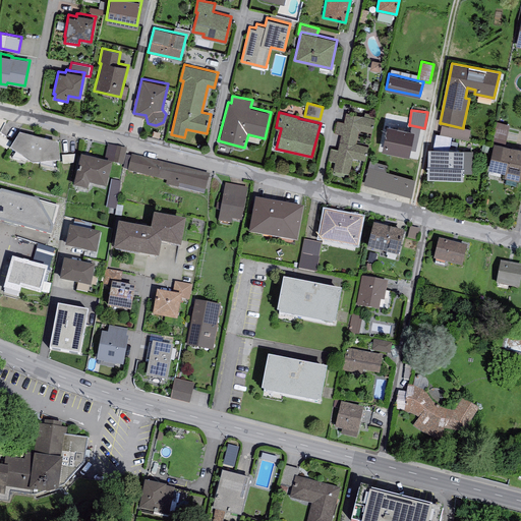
[(374,118),(346,112),(343,122),(336,120),(334,132),(341,133),(339,140),(355,143),(355,142),(358,129),(371,132),(374,118)]
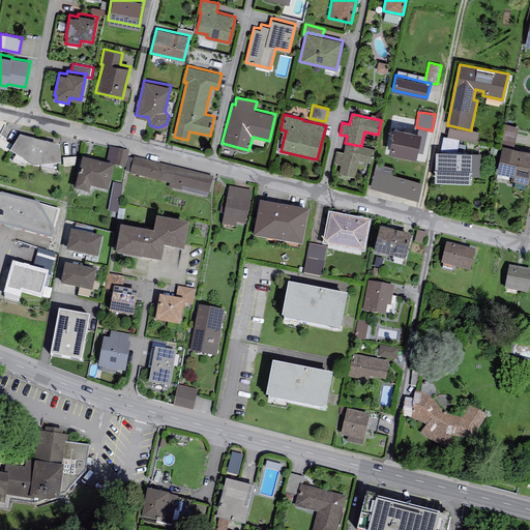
[(508,124),(505,140),(518,142),(521,126),(508,124)]
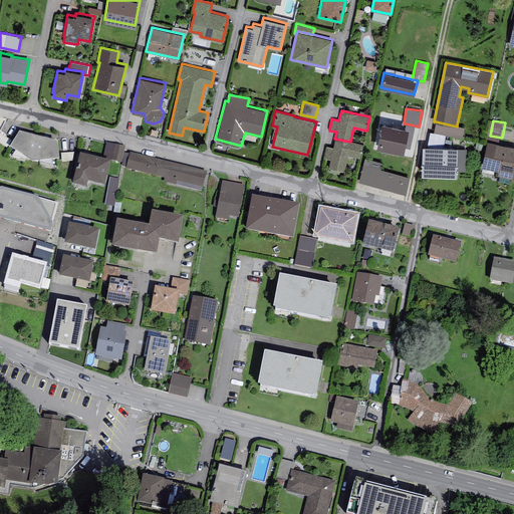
[(380,121),(375,147),(404,153),(405,148),(409,126),(406,126),(380,121)]
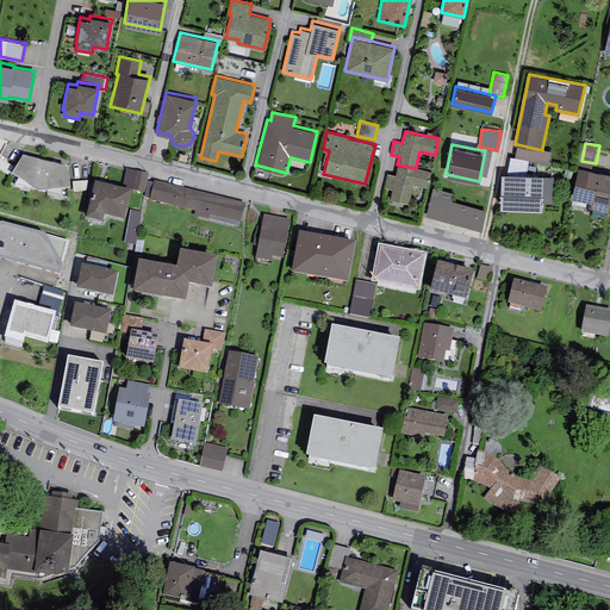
[(552,150),(542,148),(542,150),(517,144),(514,156),(528,159),(548,163),(552,150)]
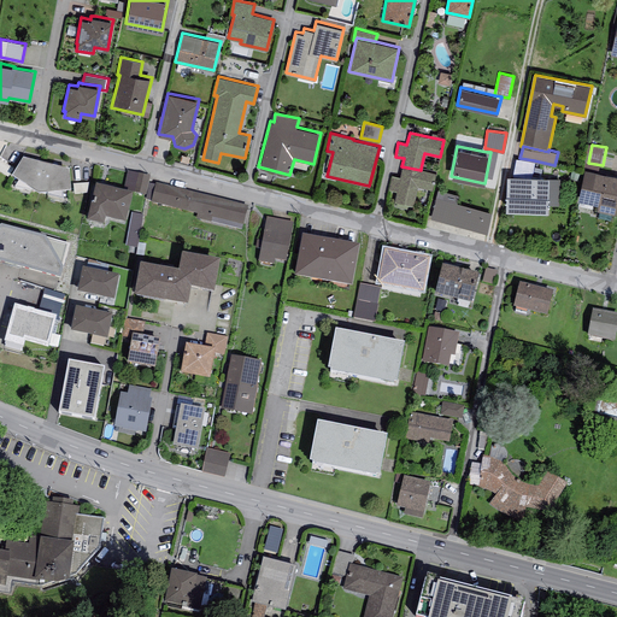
[(487,148),(487,152),(491,152),(486,177),(492,178),(498,151),(487,148)]
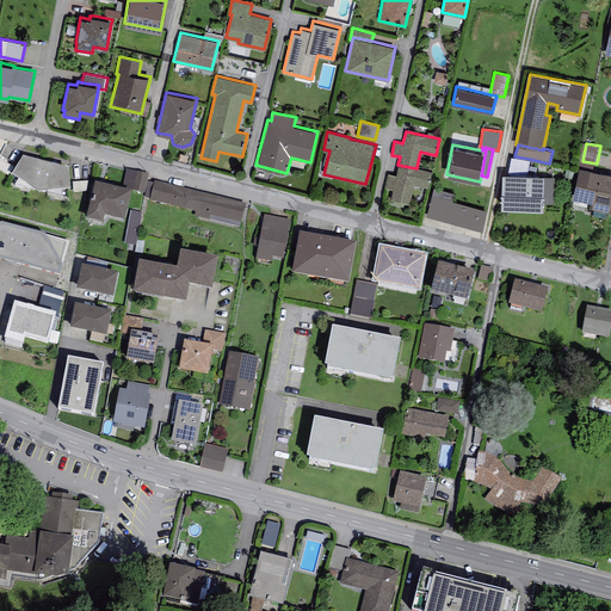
[(68,167),(23,155),(12,173),(37,190),(69,189),(68,167)]
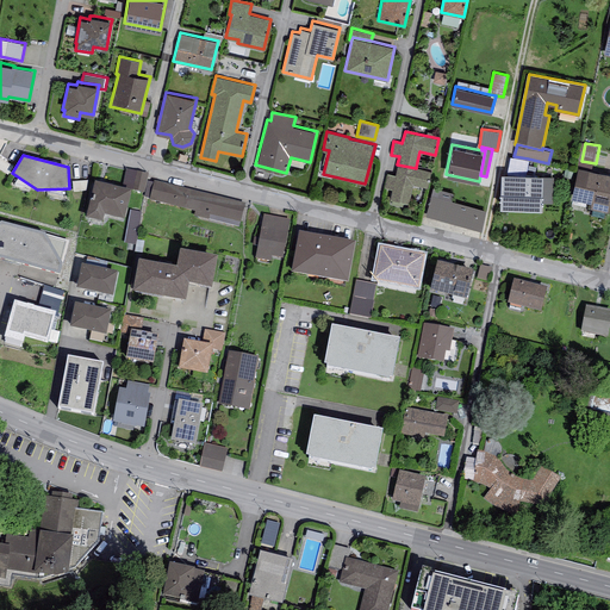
[(514,156),(509,155),(506,172),(526,173),(528,159),(514,156)]
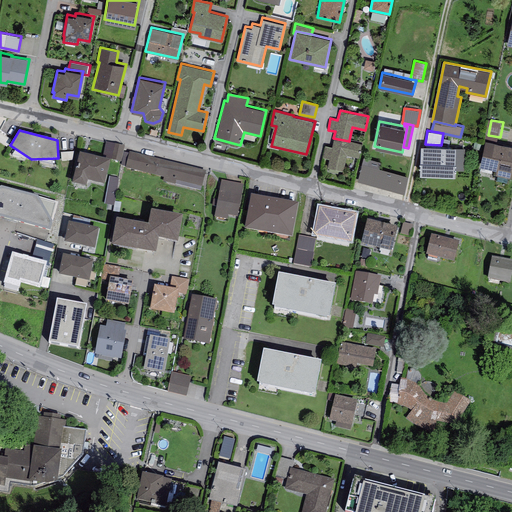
[(349,141),(333,138),(331,146),(325,145),(322,156),(329,158),(327,166),(342,170),(346,154),(358,157),(362,143),(349,140),(349,141)]
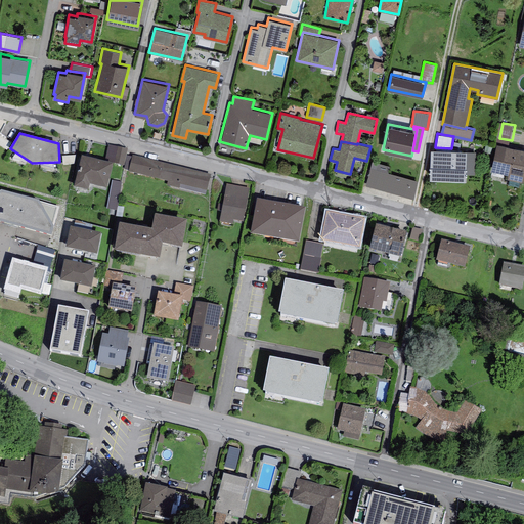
[(523,175),(523,148),(496,143),(490,169),(492,169),(508,172),(507,178),(523,181),(523,175)]
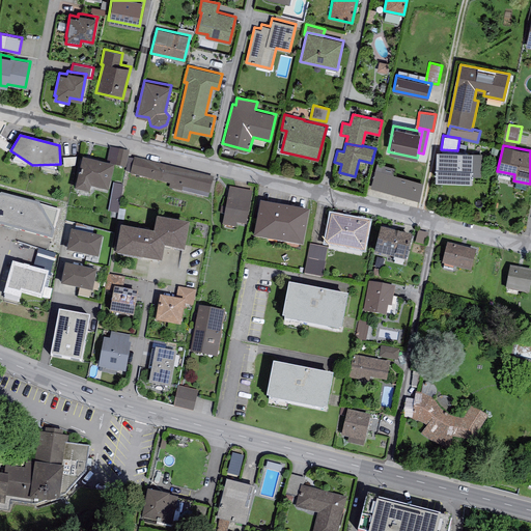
[(110,147),(106,163),(114,165),(126,168),(129,151),(110,147)]
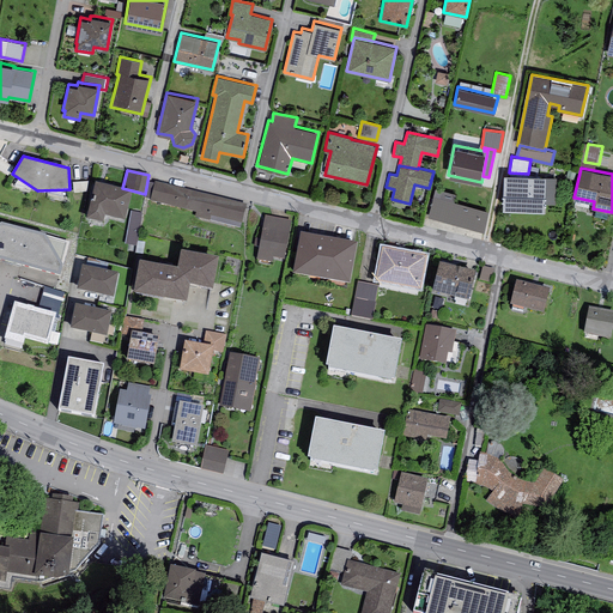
[(504,173),(503,205),(544,207),(544,202),(545,176),(545,175),(528,174),(509,173),(504,173)]
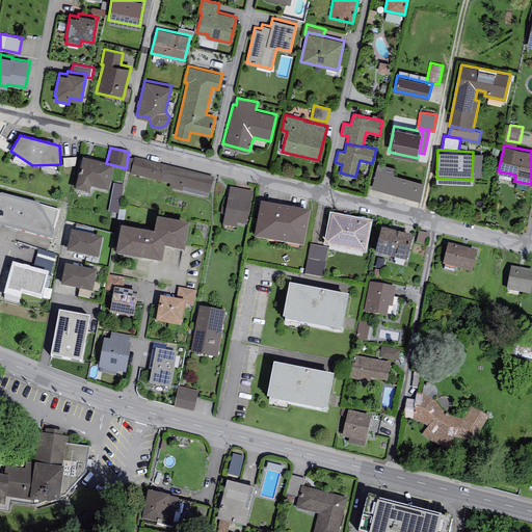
[(482,153),(473,153),(472,176),(482,176),(482,153)]
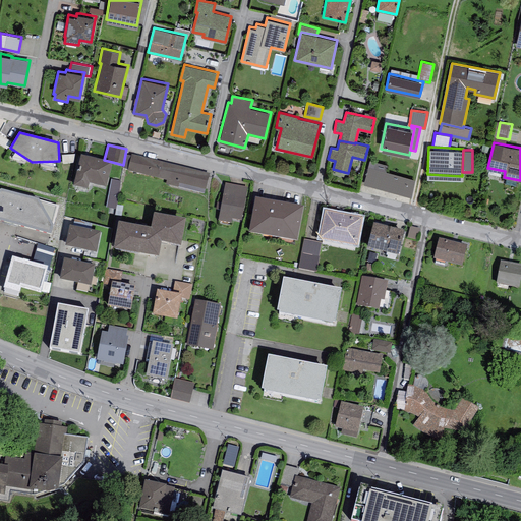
[(104,160),(80,155),(73,185),(88,189),(89,183),(106,187),(112,162),(104,160)]
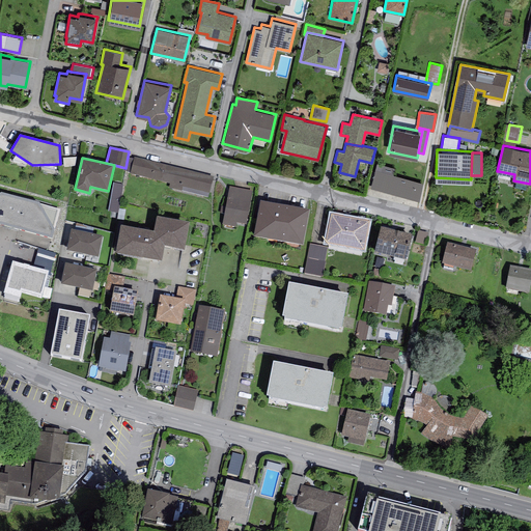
[(214,177),(134,158),(130,173),(169,184),(207,193),(210,193),(214,177)]
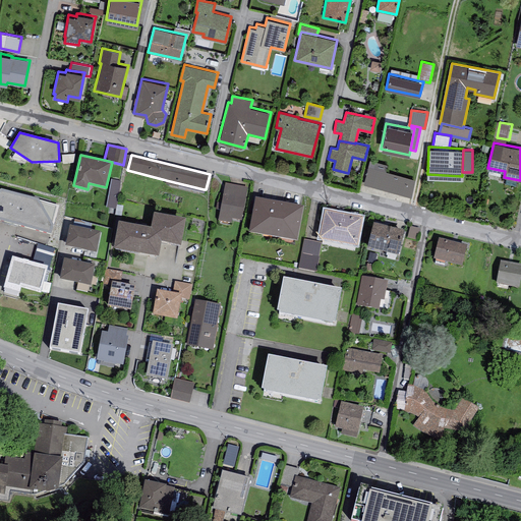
[(387,164),(369,160),(363,184),(410,196),(415,178),(385,171),(387,164)]
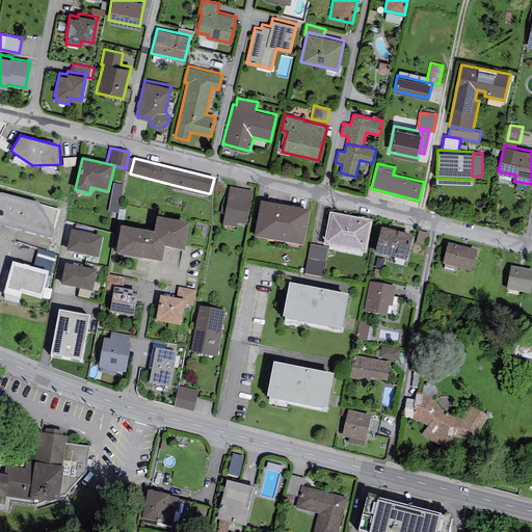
[(123,212),(126,184),(114,183),(112,211),(123,212)]
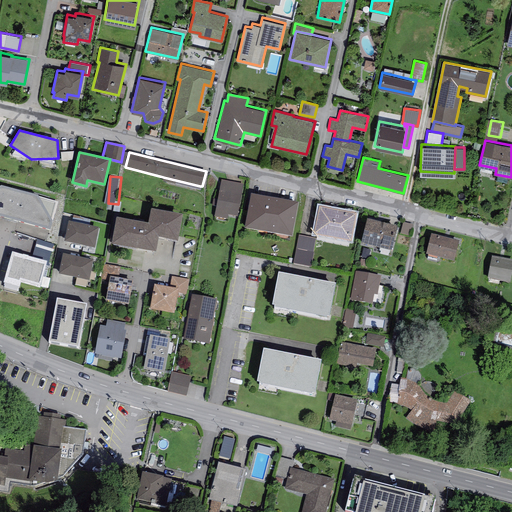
[(200,186),(163,177),(162,181),(200,190),(200,186)]
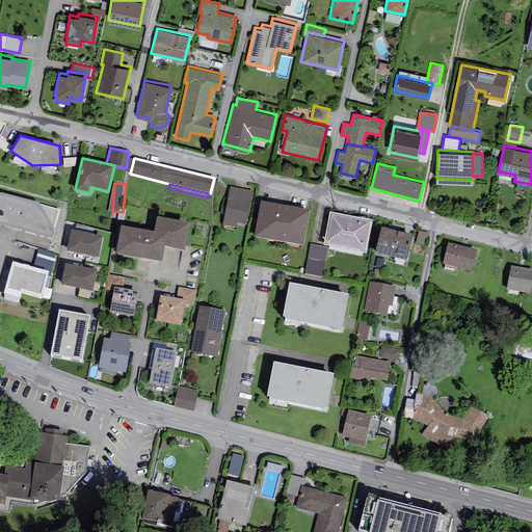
[(253,191),(230,187),(222,227),(235,229),(236,222),(246,224),(253,191)]
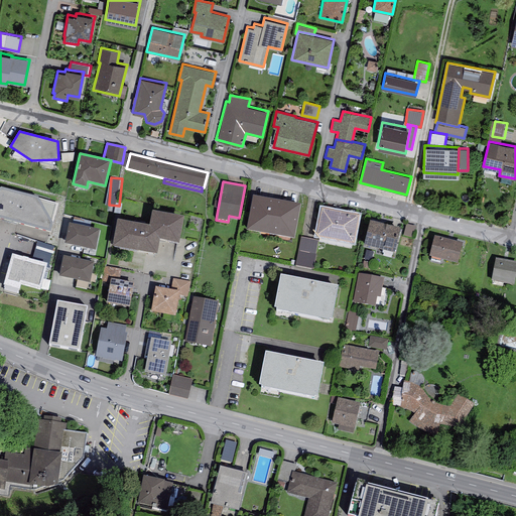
[(0,187),(0,217),(50,231),(52,222),(38,196),(1,186),(0,187)]
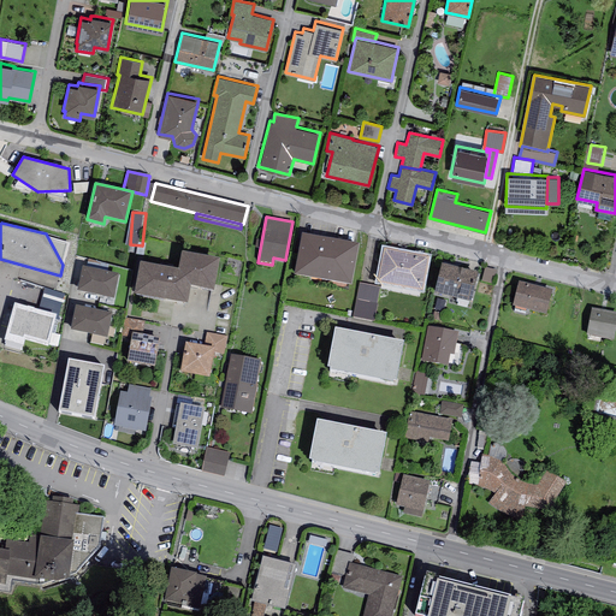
[(359,243),(302,232),(294,274),(351,284),(359,243)]
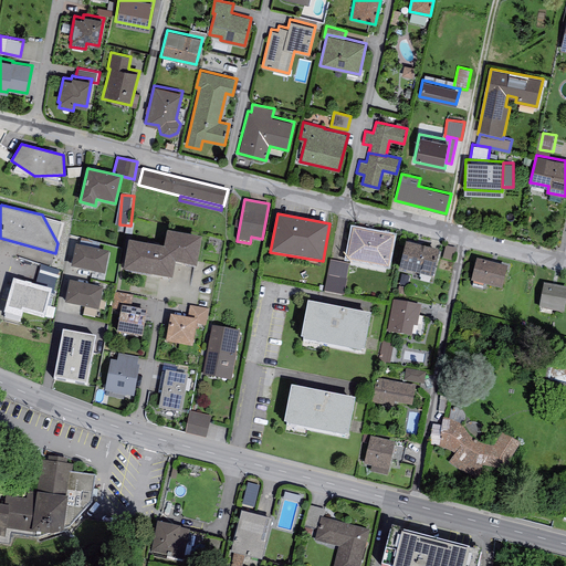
[(394,236),(352,228),(345,260),(387,266),(394,236)]
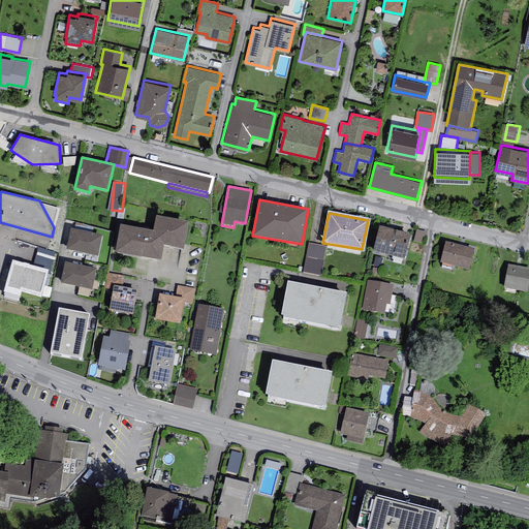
[(153,230),(120,224),(115,252),(161,260),(163,245),(183,248),(188,221),(156,215),(153,230)]
